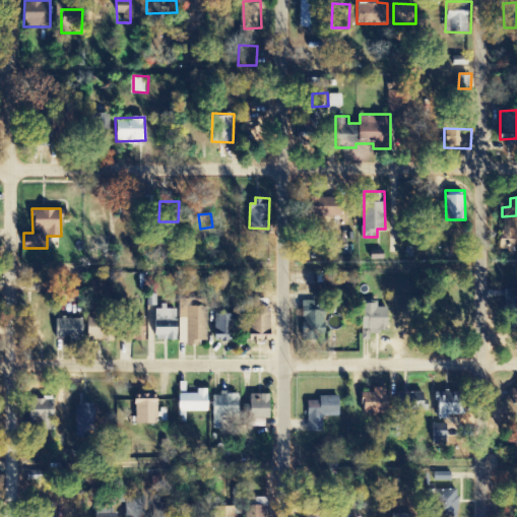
[(208,298),(182,298),(182,341),(207,342),(208,298)]
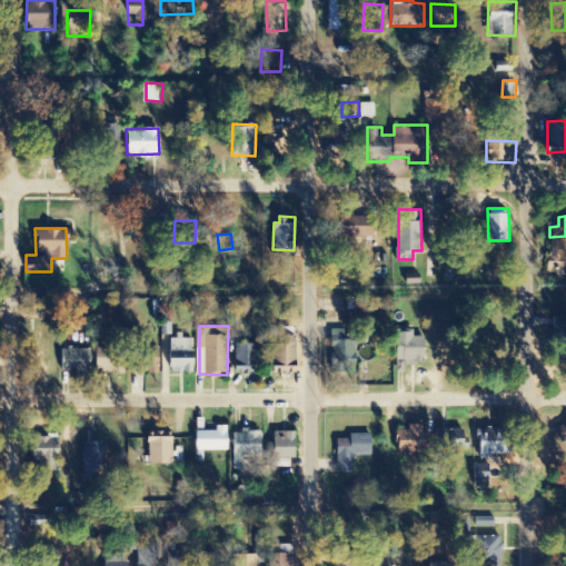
[(397,370),(406,370),(406,363),(424,363),(424,336),(414,336),(414,330),(396,330),(397,370)]
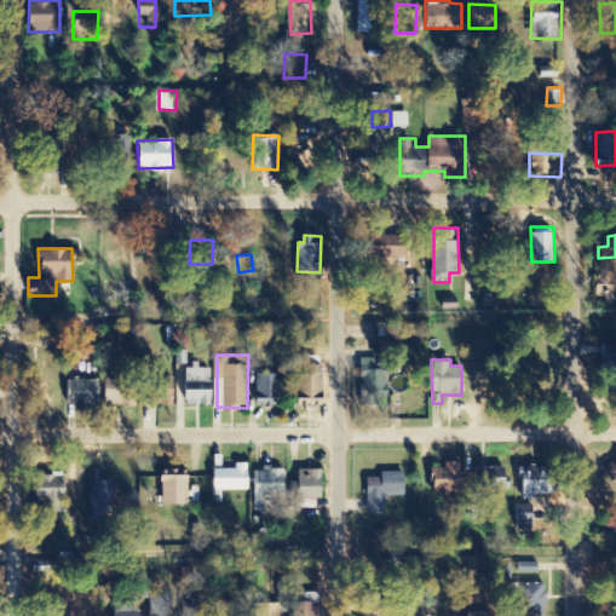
[(186,399),(201,398),(202,404),(213,404),(212,367),(200,367),(200,364),(186,366),(186,399)]
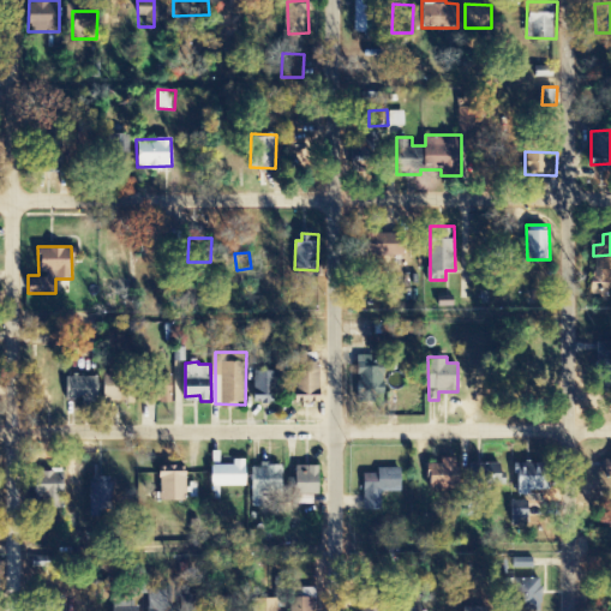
[(294,403),(318,403),(321,363),(297,361),(294,403)]
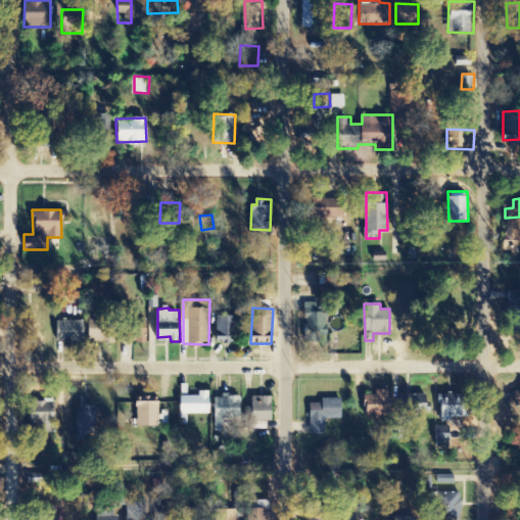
[(328,312),(304,311),(303,340),(319,341),(319,334),(328,334),(328,312)]
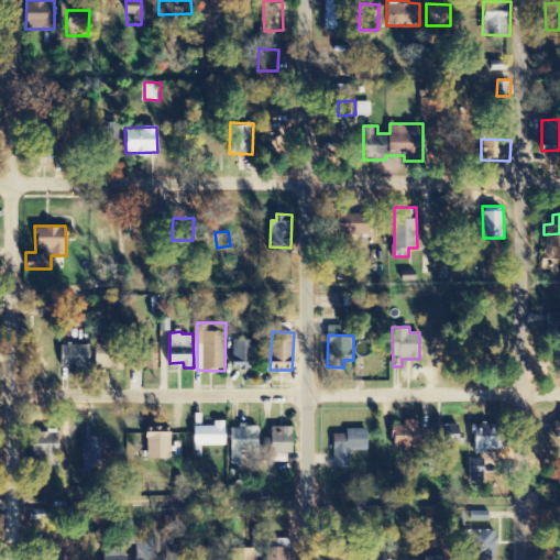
[(253,339),(232,339),(233,369),(253,368),(253,339)]
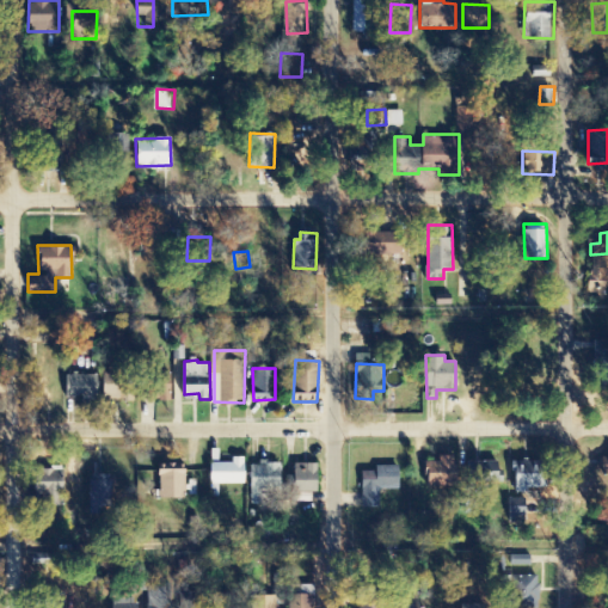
[(153,400),(174,398),(171,372),(149,374),(153,400)]
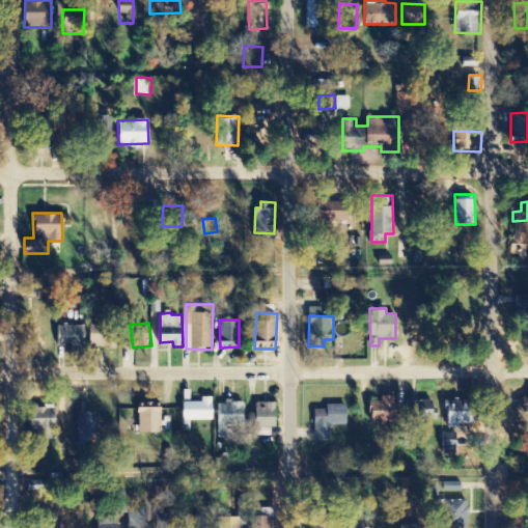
[(87,324),(57,325),(58,344),(87,344),(87,324)]
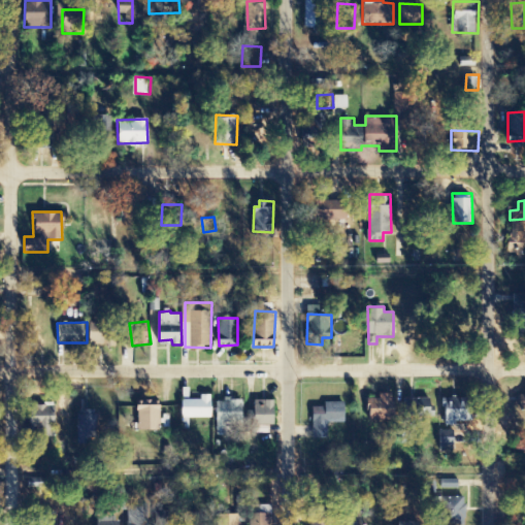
[(393,392),(379,393),(379,397),(367,398),(368,419),(394,418),(393,392)]
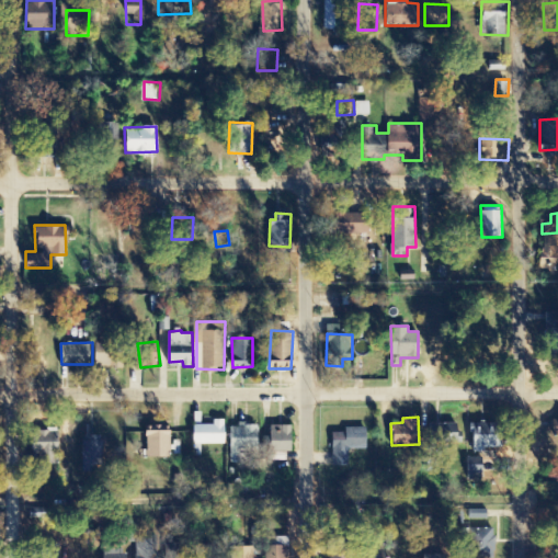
[(193,423),(193,443),(226,443),(226,419),(215,419),(215,423),(193,423)]
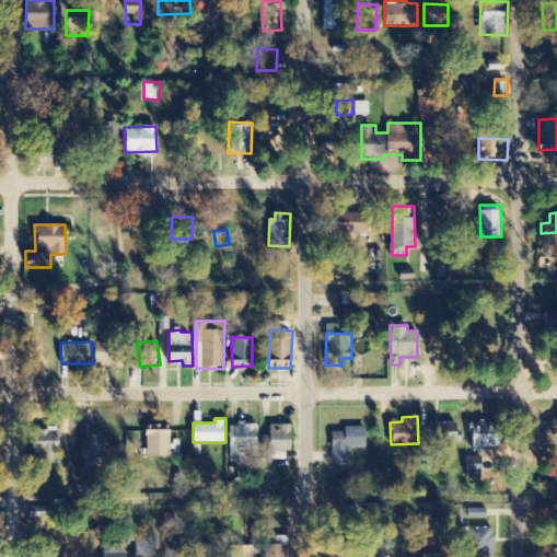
[(429,421),(428,441),(461,441),(462,422),(429,421)]
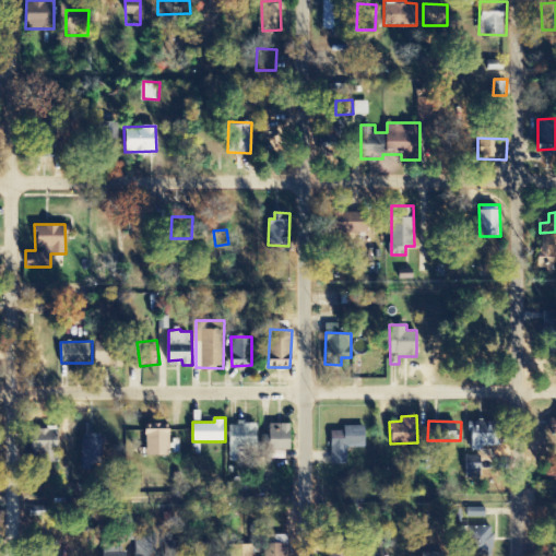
[(229,460),(244,460),(244,447),(255,447),(255,422),(229,423),(229,460)]
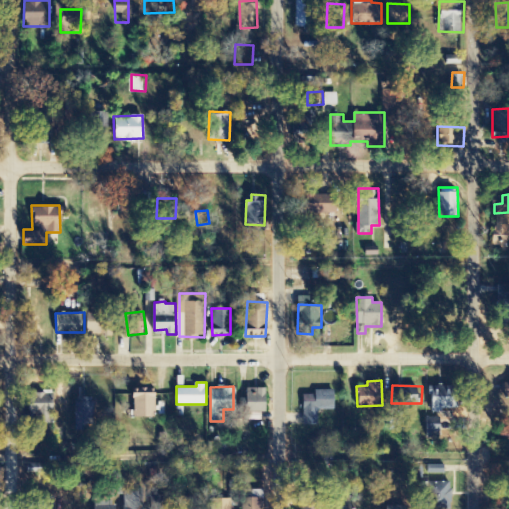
[(134,392),(133,416),(154,416),(156,388),(141,387),(141,392),(134,392)]
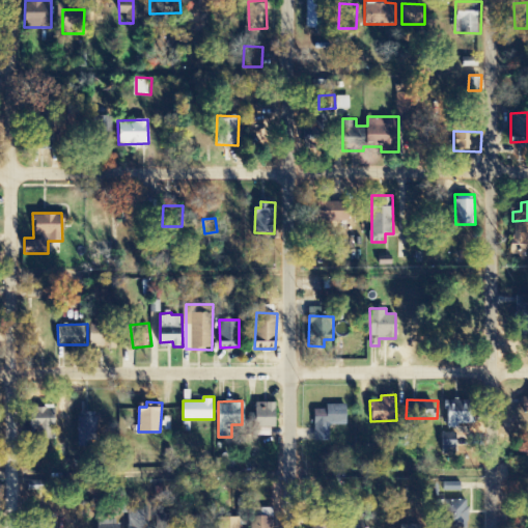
[(277,401),(256,401),(255,425),(276,426),(277,401)]
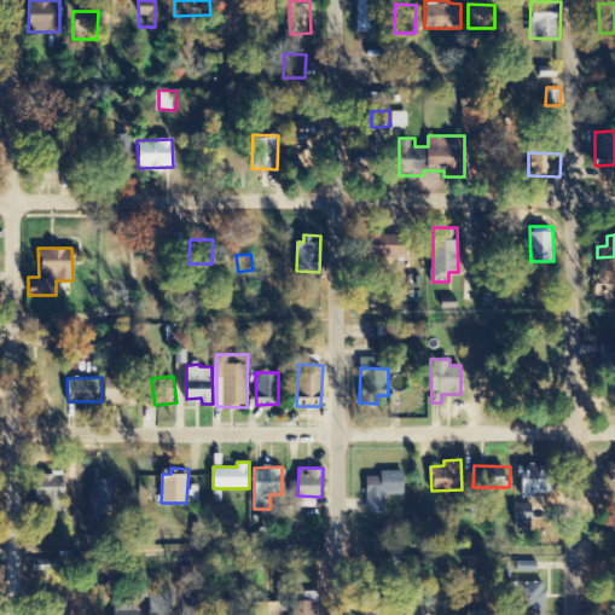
[(404,470),(381,469),(381,476),(367,476),(366,512),(384,512),(386,493),(404,493),(404,470)]
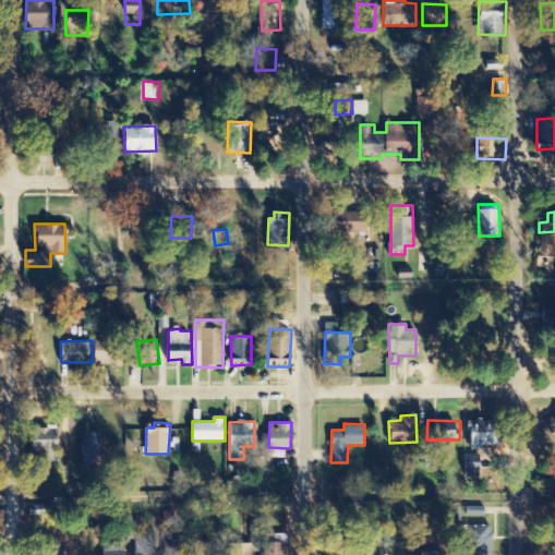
[(494,431),(485,431),(485,423),(468,424),(469,447),(495,446),(494,431)]
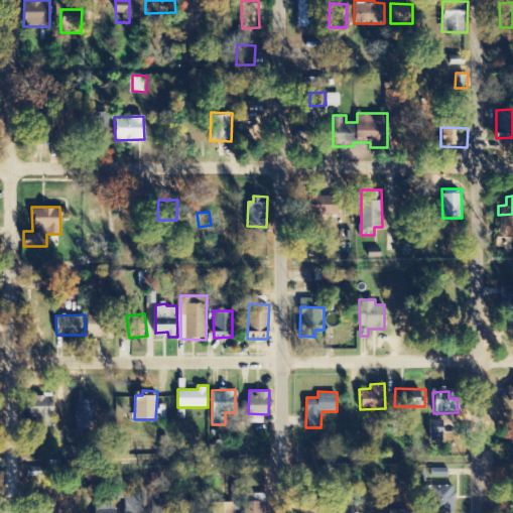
[(55,395),(30,394),(29,415),(38,416),(38,424),(54,425),(55,395)]
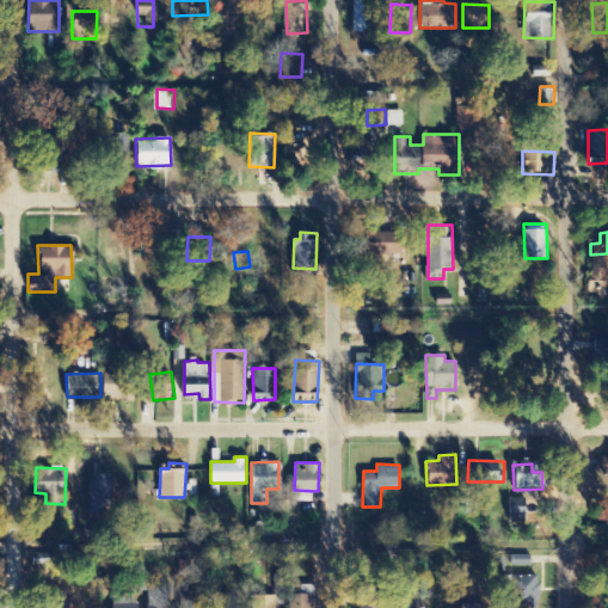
[(114,473),(91,473),(91,507),(114,507),(114,473)]
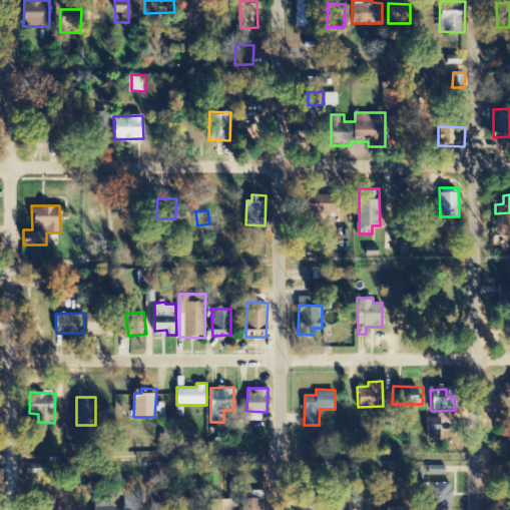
[(428,438),(444,437),(443,417),(427,418),(428,438)]
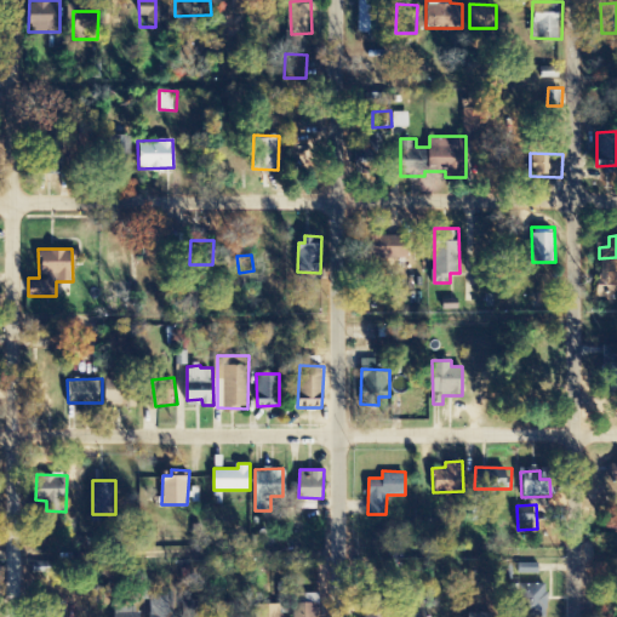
[(149,616),(176,616),(177,590),(150,590),(149,616)]
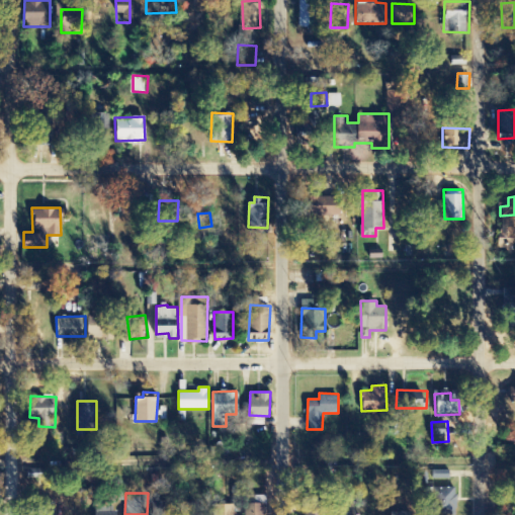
[(267,514),(267,495),(247,494),(246,514),(267,514)]
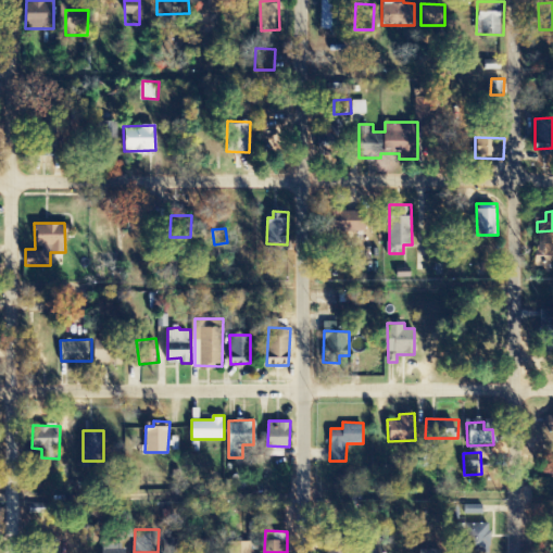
[(41,539),(40,552),(60,552),(61,539),(41,539)]
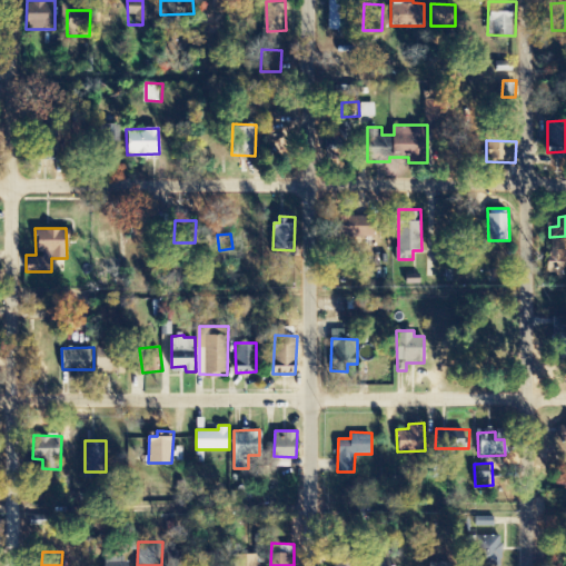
[(259,565),(259,554),(235,553),(234,565),(259,565)]
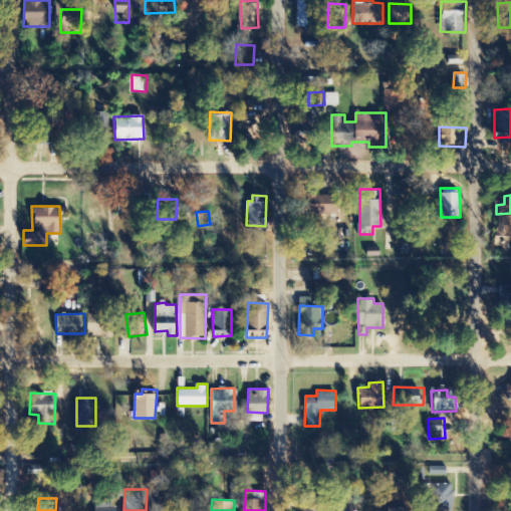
[(331,510),(351,510),(352,499),(328,500),(328,510),(332,510),(331,510)]
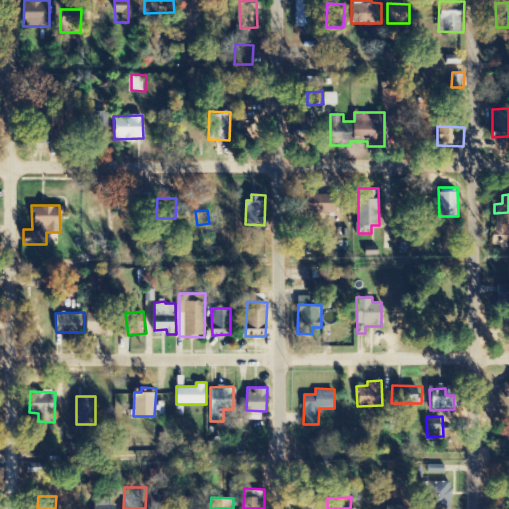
[(115,508),(115,500),(94,501),(94,508),(115,508)]
